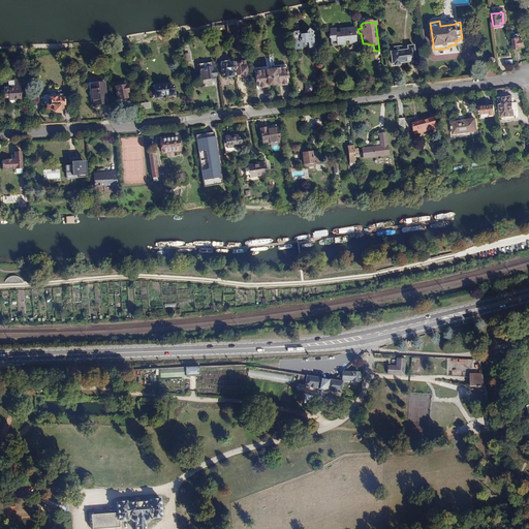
[(301,50),(300,44),(305,44),(306,50),(312,49),(311,37),(313,34),(307,29),(304,33),(305,34),(297,35),(297,33),(294,32),(290,32),(289,34),(290,38),(291,39),(292,43),(290,43),(291,51),(301,50)]
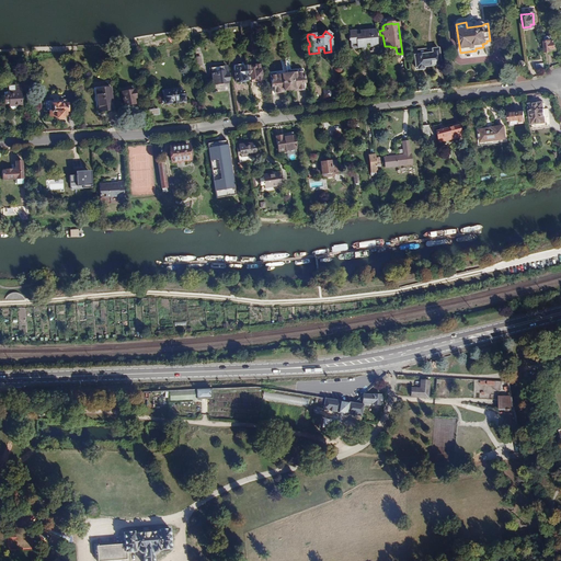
[(375,32),(358,34),(361,47),(368,46),(368,47),(377,46),(375,32)]
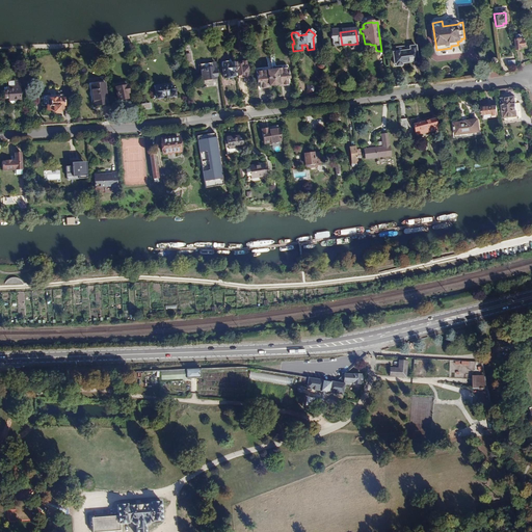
[(525,36),(515,38),(516,48),(522,47),(522,45),(526,44),(525,36)]
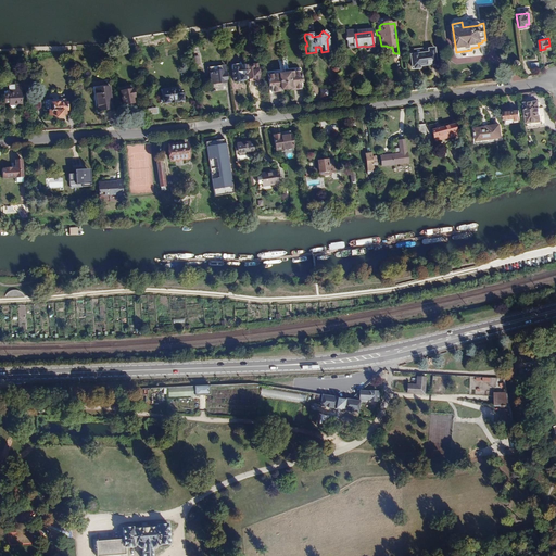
[(427,51),(411,54),(411,55),(409,55),(411,66),(413,65),(414,68),(419,67),(419,64),(426,64),(436,63),(433,47),(427,48),(427,51)]
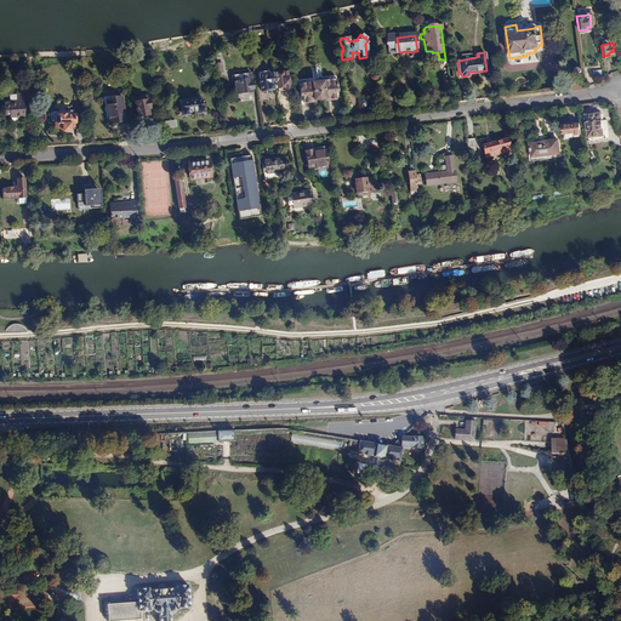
[(602,66),(588,67),(588,77),(602,77),(602,66)]
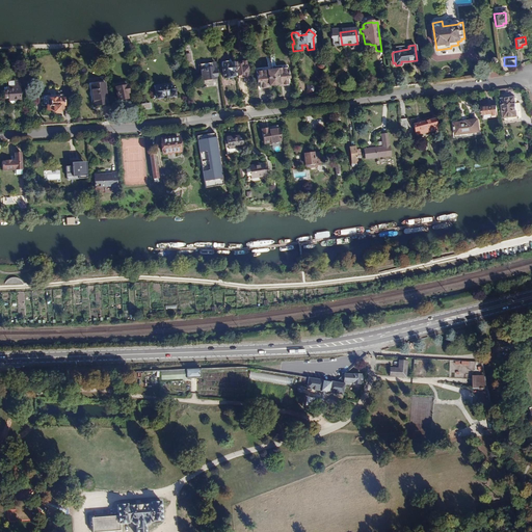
[(223,67),(224,78),(234,77),(233,71),(236,70),(235,67),(235,62),(223,64),(223,67)]
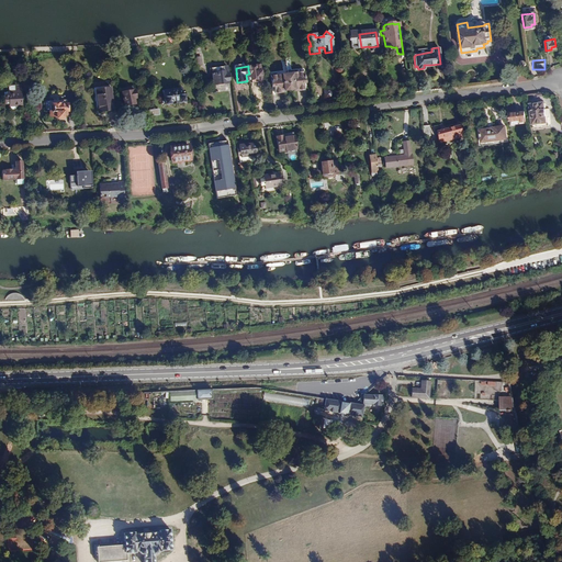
[(249,78),(251,77),(251,79),(258,78),(258,76),(261,75),(260,68),(257,68),(257,67),(250,68),(250,70),(248,70),(249,74),(249,78)]
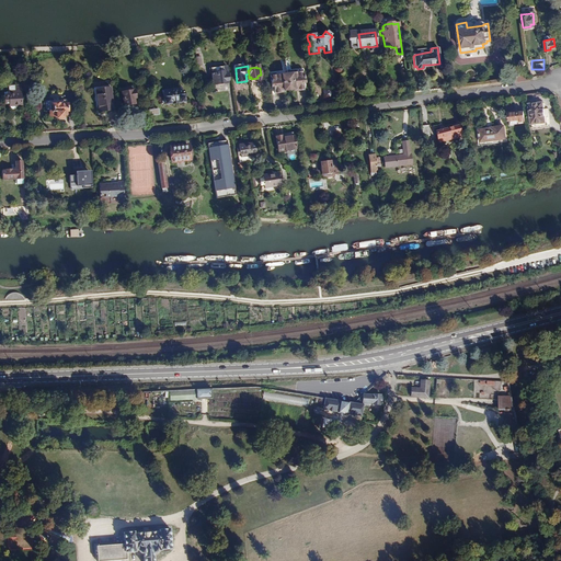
[(227,72),(212,73),(213,86),(229,84),(227,72)]
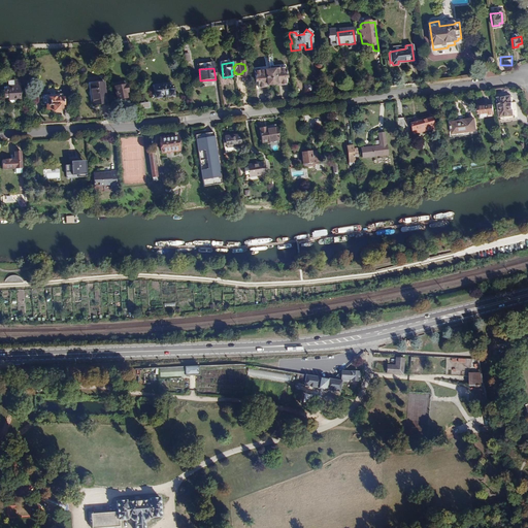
[(286,89),(285,83),(288,83),(286,72),(270,74),(272,89),(277,89),(277,90),(286,89)]
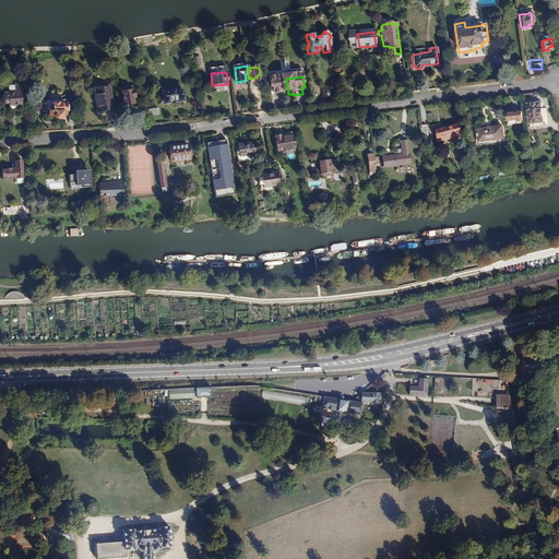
[(284,96),(283,95),(288,94),(286,79),(270,81),(272,92),(274,92),(274,98),(284,96)]
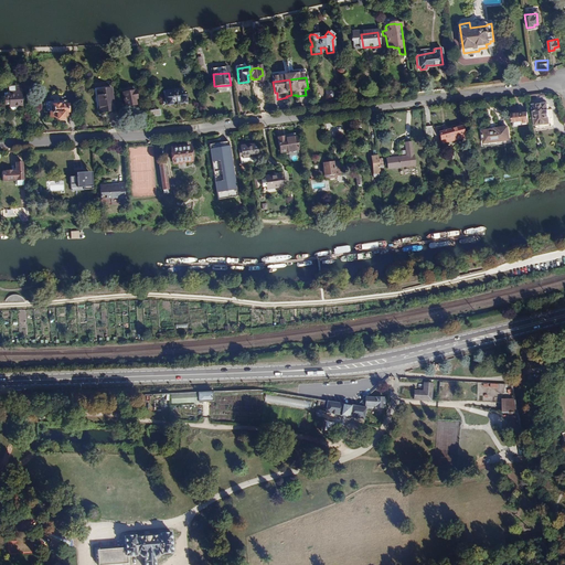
[(115,109),(110,87),(96,89),(99,113),(115,109)]
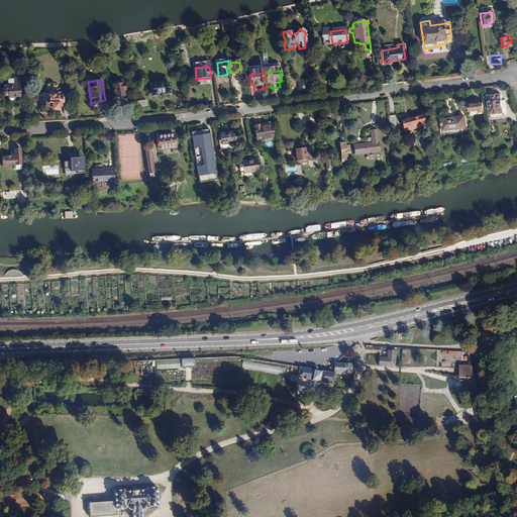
[(114,97),(119,96),(120,98),(125,97),(124,94),(123,94),(123,90),(124,90),(123,83),(121,83),(120,80),(111,81),(114,97)]
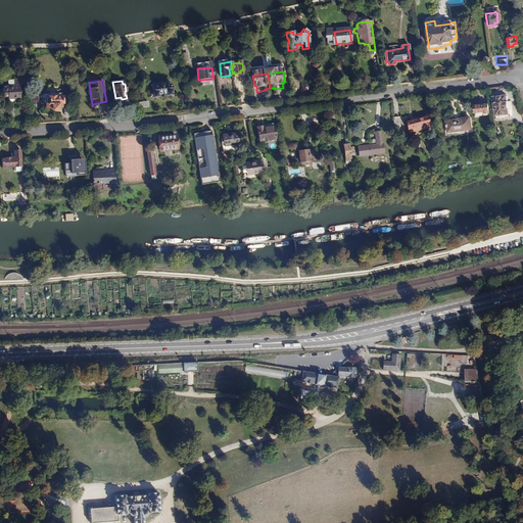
[(171,82),(152,85),(153,95),(172,93),(171,82)]
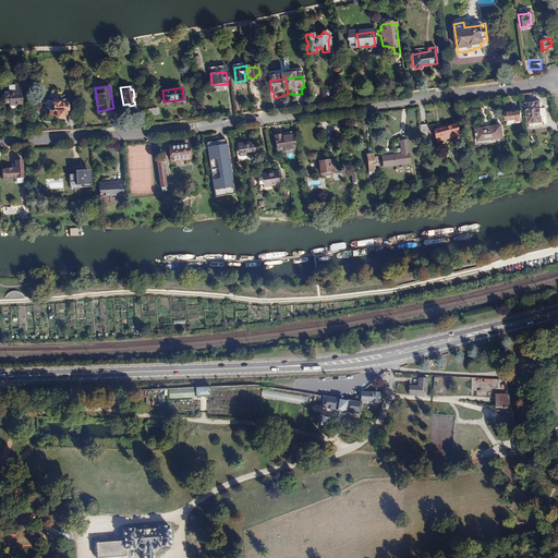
[(330,87),(322,88),(323,97),(331,96),(330,87)]
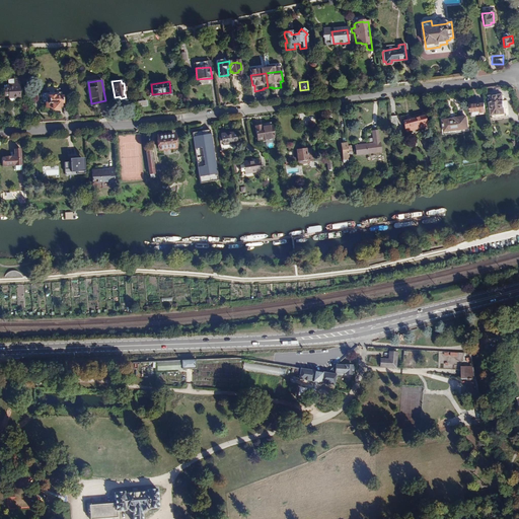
[(19,86),(9,86),(9,97),(20,97),(19,86)]
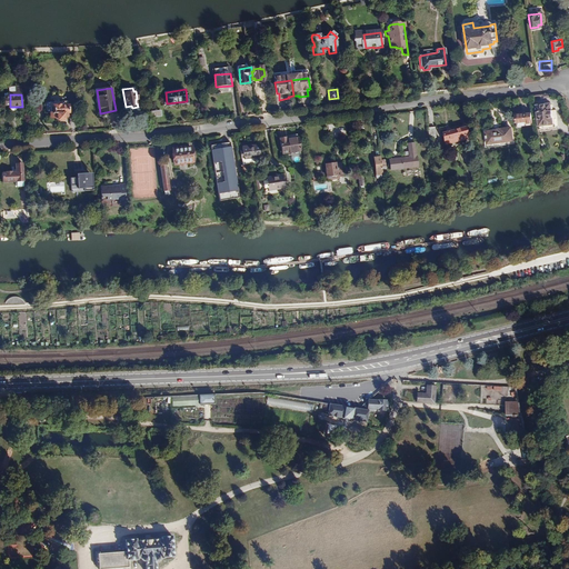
[(51,110),(51,116),(57,116),(57,119),(63,119),(63,117),(68,117),(67,103),(53,105),(53,99),(47,99),(47,111),(51,110)]
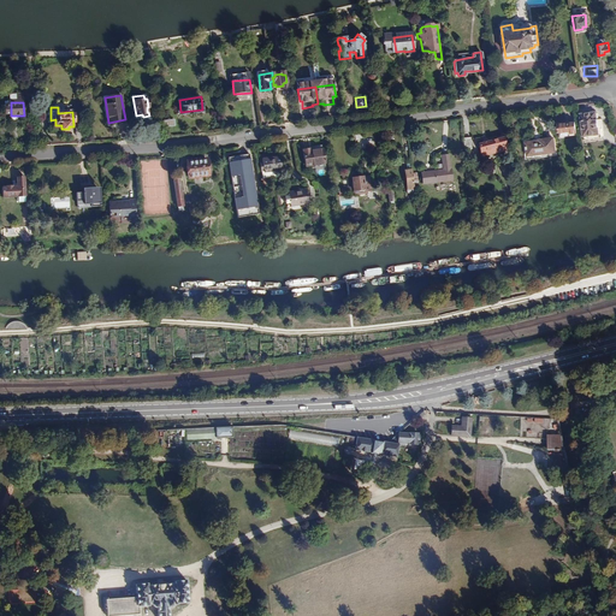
[(602,125),(600,118),(598,118),(597,113),(581,114),(584,136),(599,135),(598,125),(602,125)]
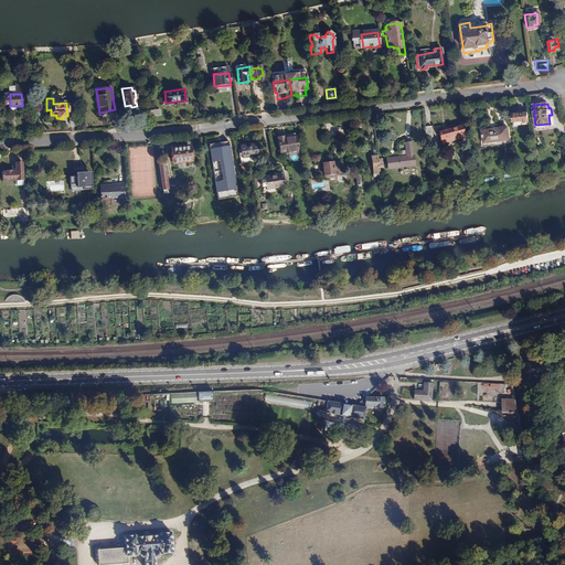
[(512,113),(513,121),(530,119),(529,112),(522,113),(522,112),(512,113)]
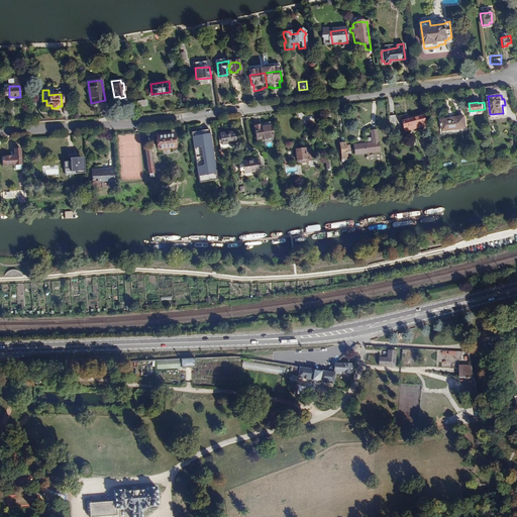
[(406,117),(407,119),(403,120),(406,131),(426,125),(423,115),(410,118),(409,116),(406,117)]
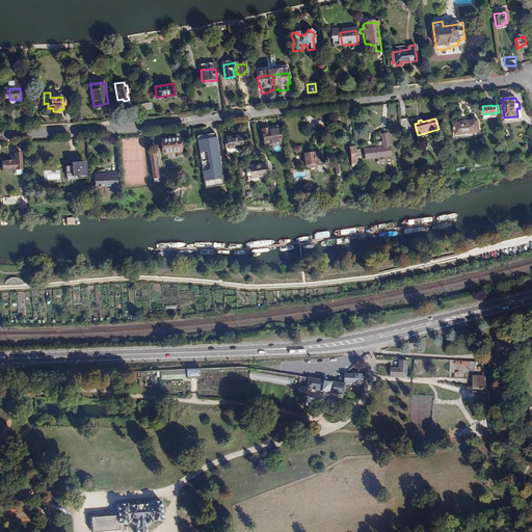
[(457,126),(459,136),(482,133),(480,122),(468,123),(468,125),(457,126)]
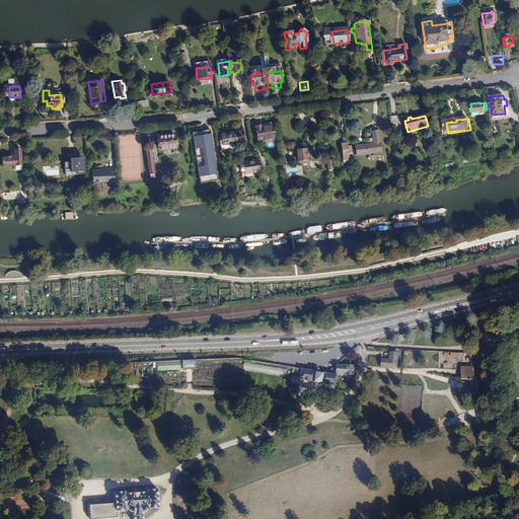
[(256,126),(258,140),(275,138),(272,123),(262,124),(262,126),(256,126)]
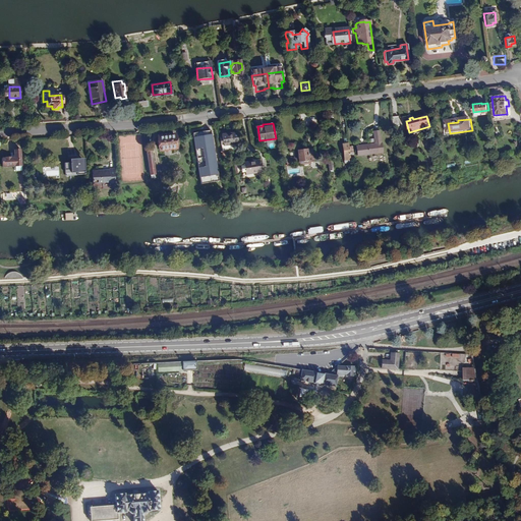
[(212,130),(193,133),(201,184),(220,181),(212,130)]
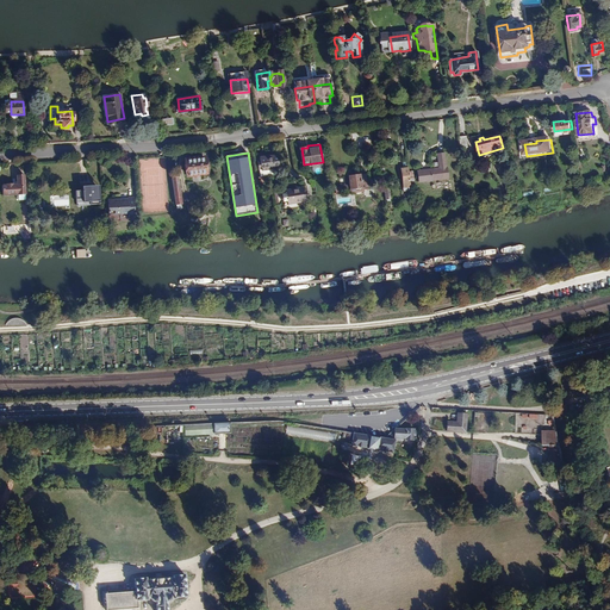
[(446,168),(444,154),(437,155),(440,168),(417,172),(418,182),(448,179),(447,168),(446,168)]
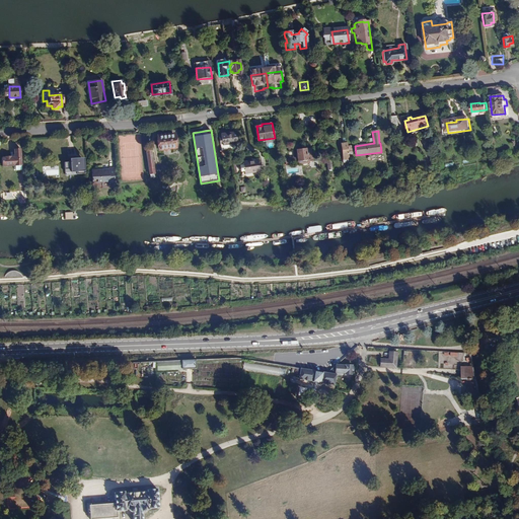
[(176,133),(157,136),(159,151),(178,149),(176,133)]
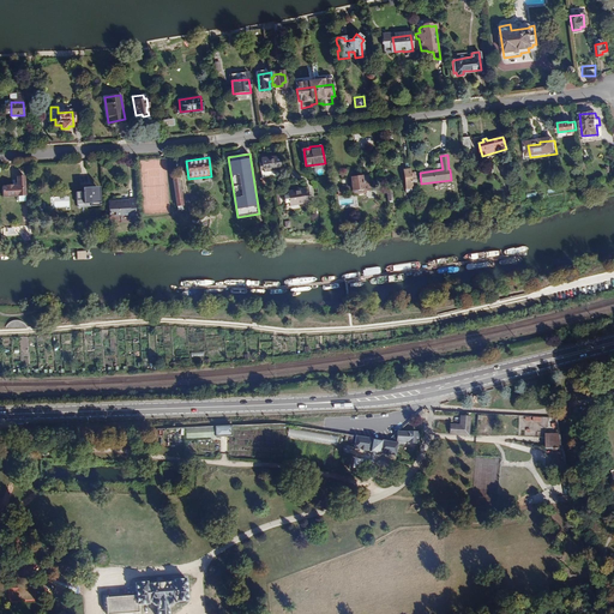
[(280,157),(260,160),(263,178),(274,176),(274,170),(282,169),(280,157)]
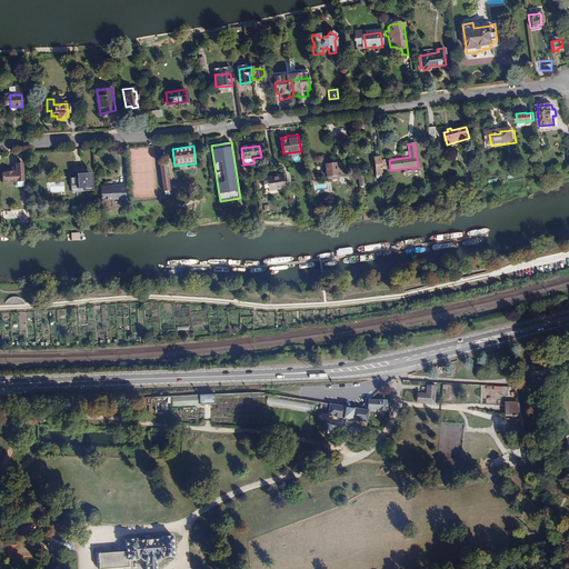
[(341,162),(326,165),(327,176),(337,175),(337,177),(342,177),(341,162)]
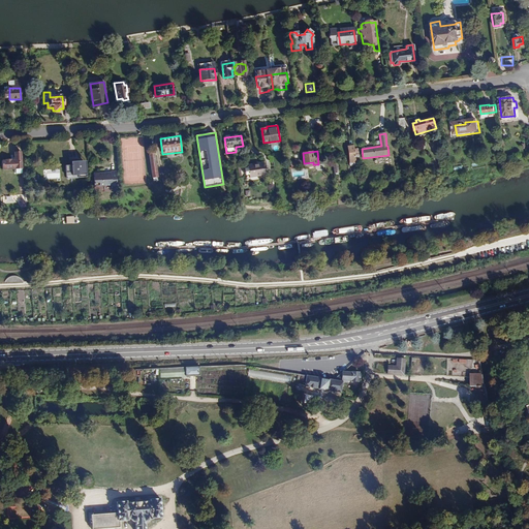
[(14,159),(2,160),(3,170),(23,168),(22,152),(14,152),(14,159)]
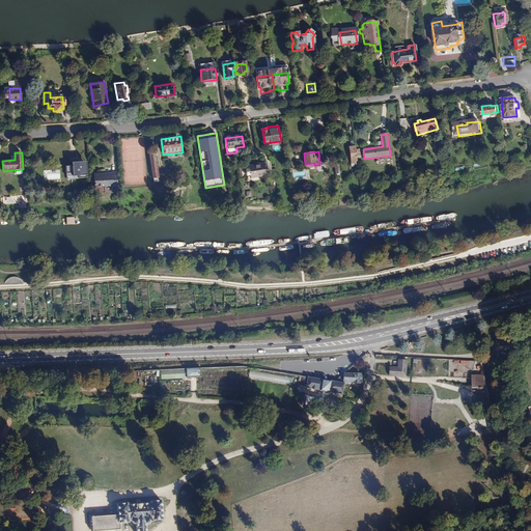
[(156,154),(149,155),(152,177),(159,177),(156,154)]
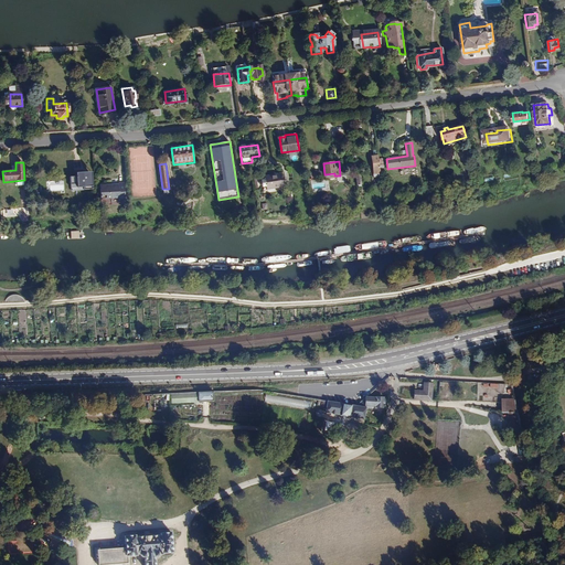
[(71,177),(72,191),(85,190),(94,189),(93,171),(77,172),(78,177),(71,177)]
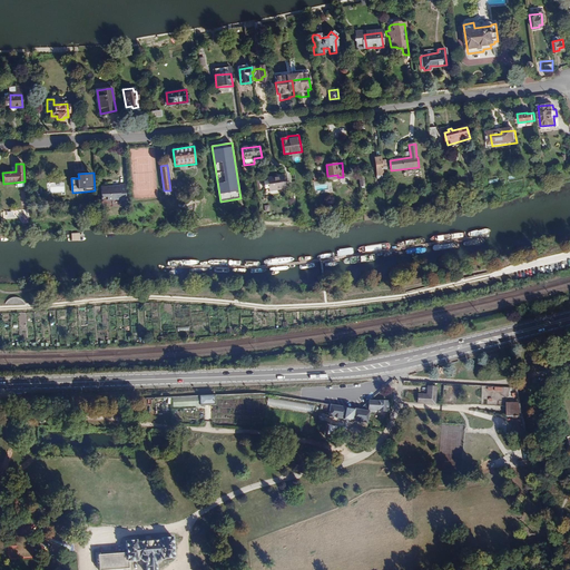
[(268,186),(269,188),(285,186),(284,173),(278,174),(278,176),(267,177),(268,179),(263,180),(264,186),(268,186)]
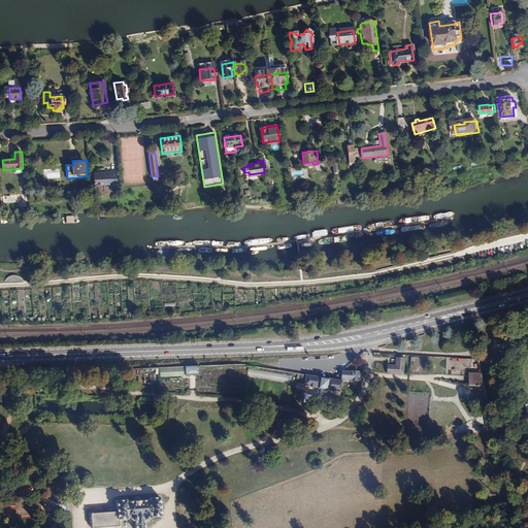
[(94,172),(95,186),(114,186),(119,186),(118,171),(101,172),(94,172)]
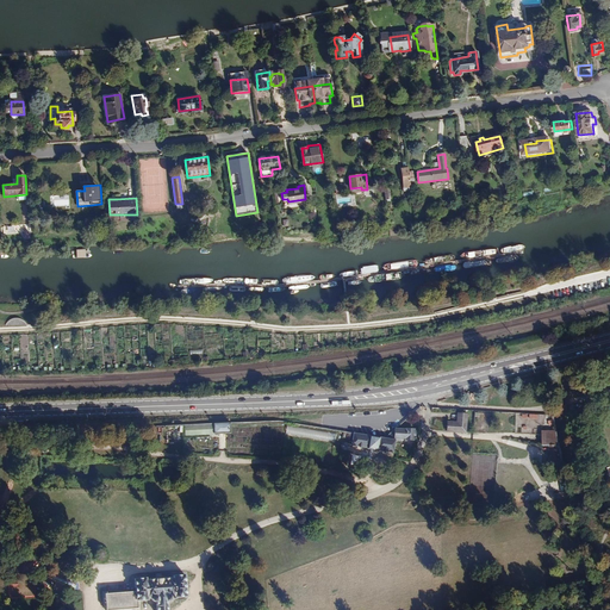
[(471,412),(460,412),(459,423),(443,422),(443,433),(470,434),(471,412)]
